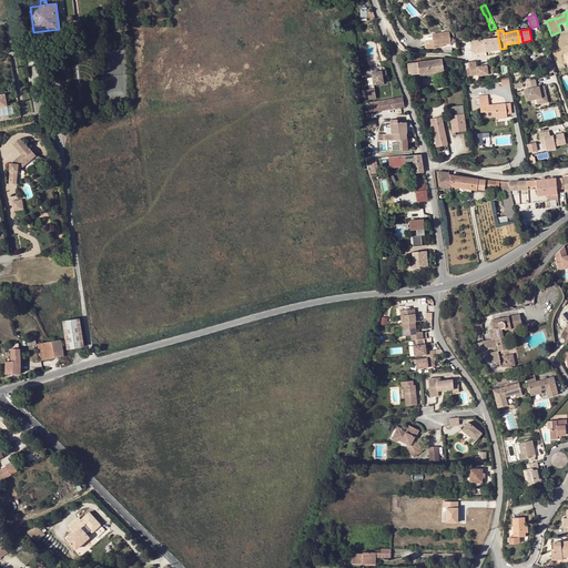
[(433,39),(434,46),(443,44),(450,43),(449,38),(449,31),(432,34),(433,39)]
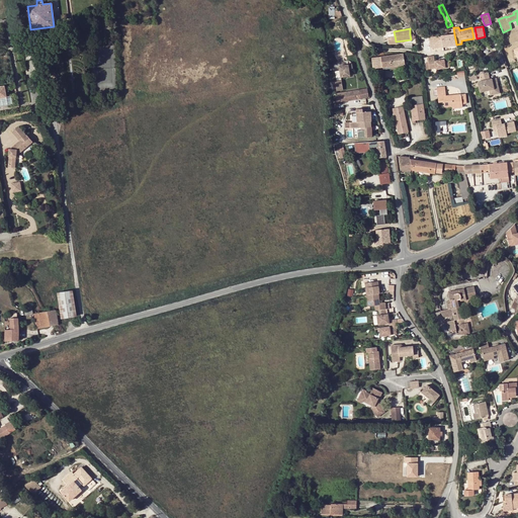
[(442,47),(456,45),(454,34),(440,36),(442,47)]
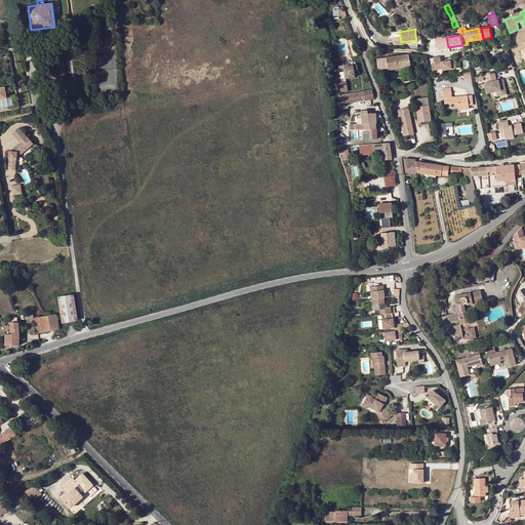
[(448,47),(446,37),(434,38),(436,48),(442,47),(448,47)]
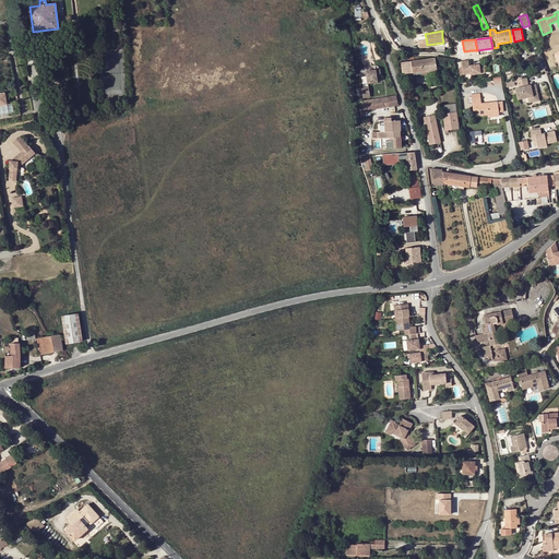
[(464,51),(462,40),(454,42),(455,51),(464,51)]
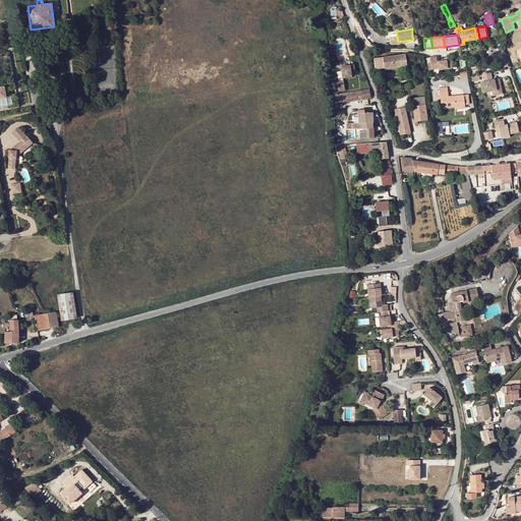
[(35,46),(23,48),(26,61),(38,58),(35,46)]
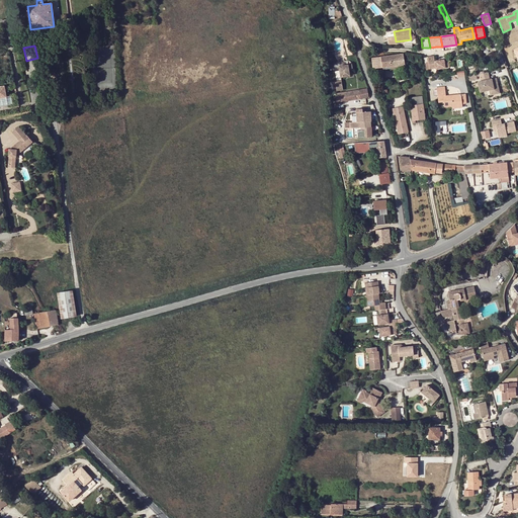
[(390,56),(391,66),(405,64),(403,54),(390,56)]
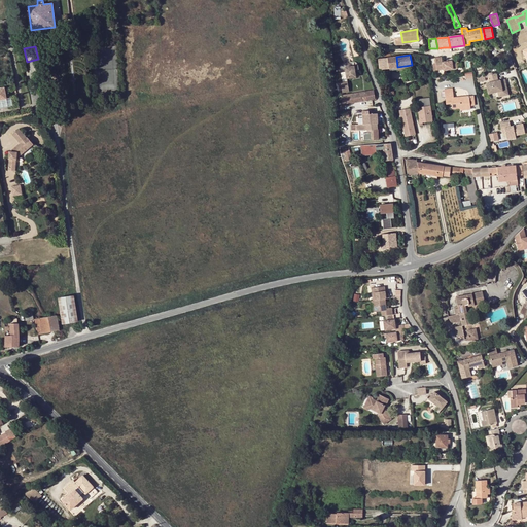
[(388,69),(397,67),(396,57),(378,59),(379,70),(388,69)]
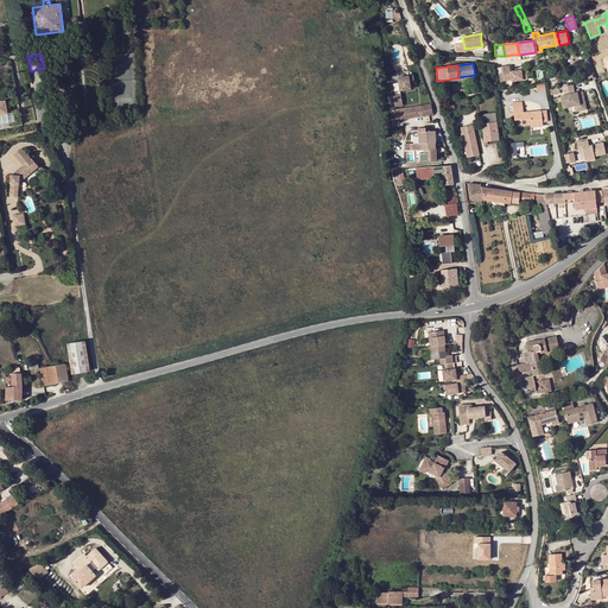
[(412,75),(398,77),(399,83),(400,90),(411,89),(409,81),(411,81),(413,80),(412,75)]
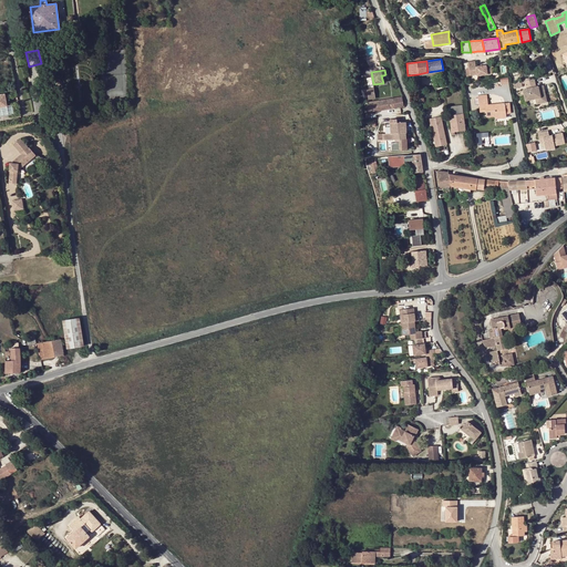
[(540,103),(546,102),(542,85),(535,88),(533,79),(524,81),(526,90),(523,90),(525,101),(535,99),(539,98),(540,103)]
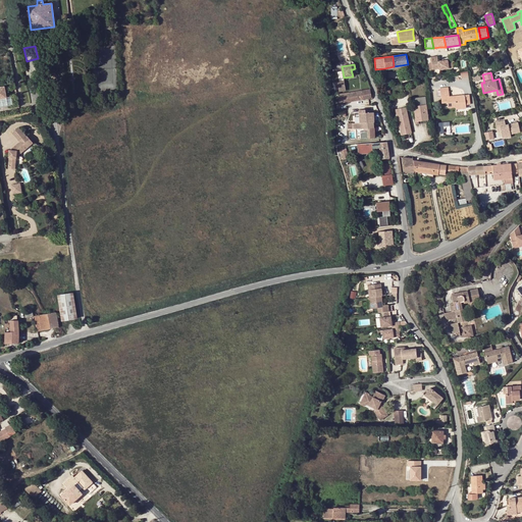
[(7,86),(0,87),(0,98),(9,97),(7,86)]
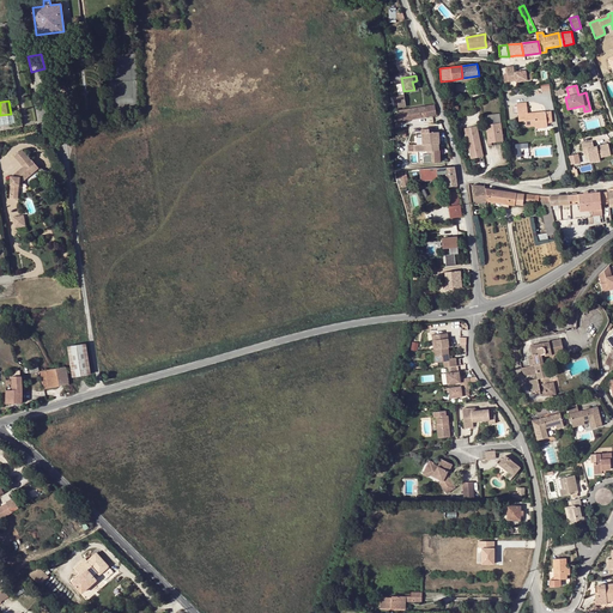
[(435,107),(398,113),(399,121),(436,115),(435,107)]
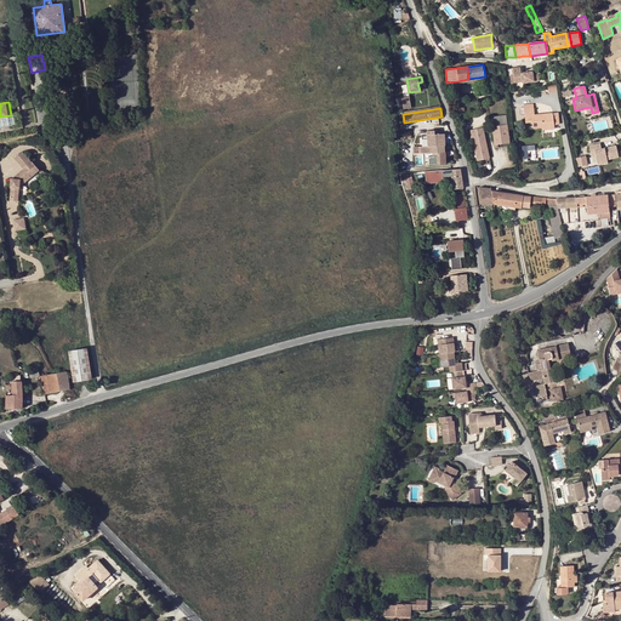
[(534,110),(524,112),(525,123),(533,123),(533,129),(542,127),(542,130),(548,130),(548,126),(554,125),(553,113),(535,115),(534,110)]
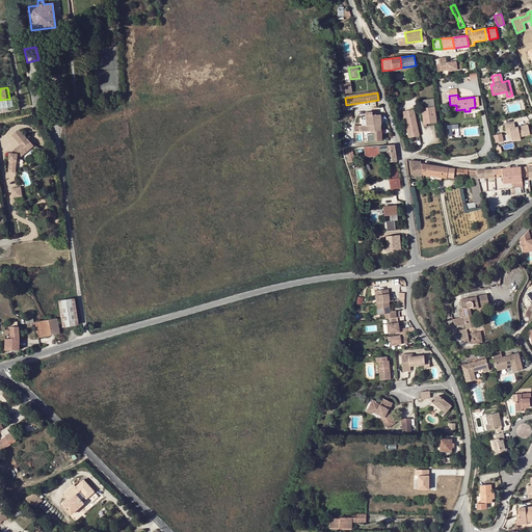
[(0,100),(0,108),(16,106),(14,98),(9,99),(0,100)]
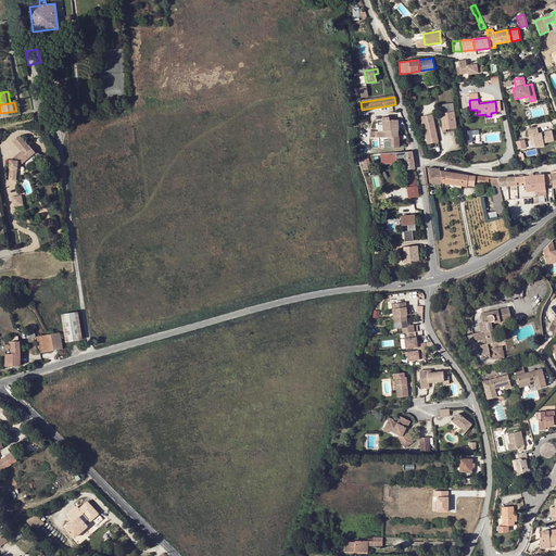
[(453,103),(440,105),(441,113),(454,111),(453,103)]
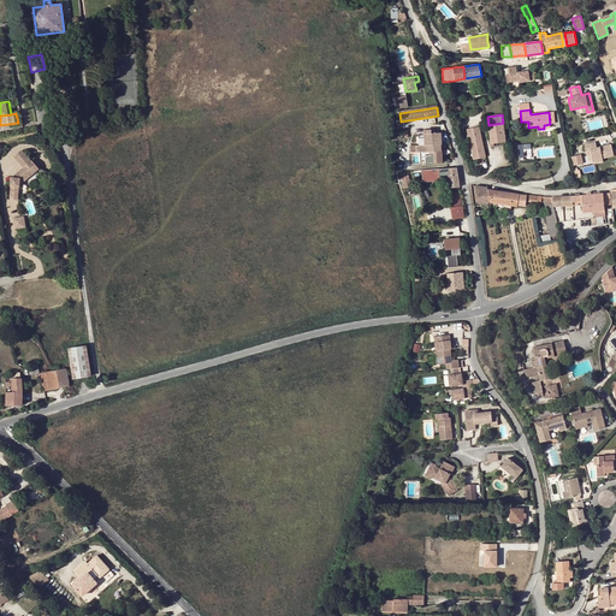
[(489,125),(490,143),(493,143),(505,142),(503,123),(489,125)]
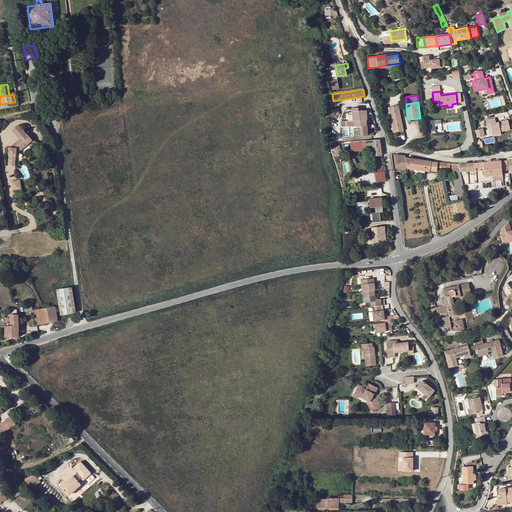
[(393,133),(401,131),(403,131),(398,105),(388,107),(393,133)]
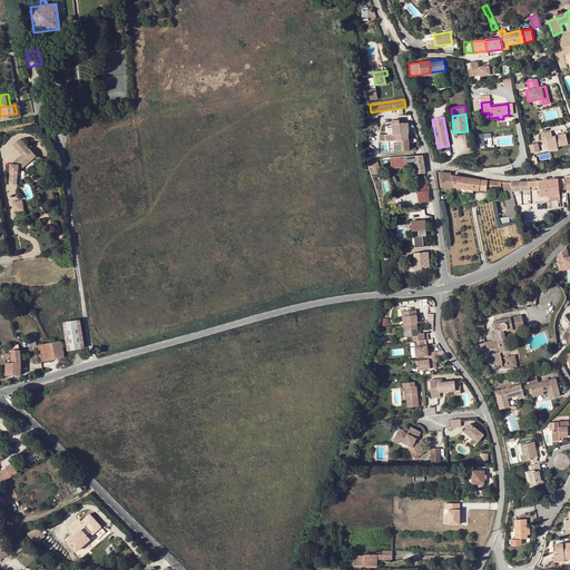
[(409,123),(392,124),(392,134),(397,134),(397,140),(409,139),(409,123)]
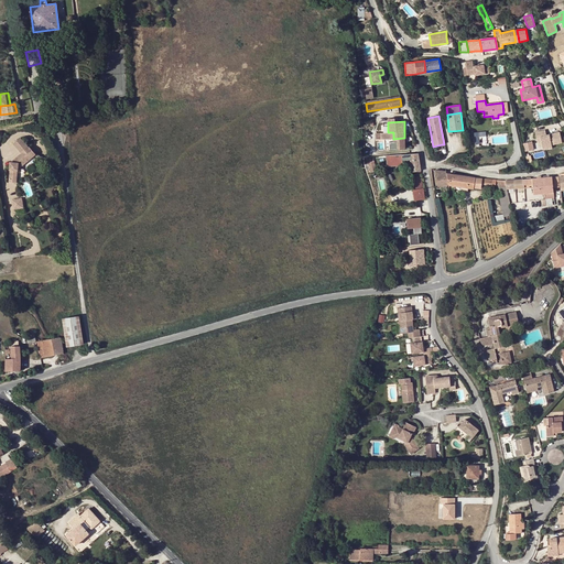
[(545,131),(534,133),(537,139),(540,138),(541,142),(542,150),(552,148),(552,147),(562,144),(560,133),(546,137),(545,131)]
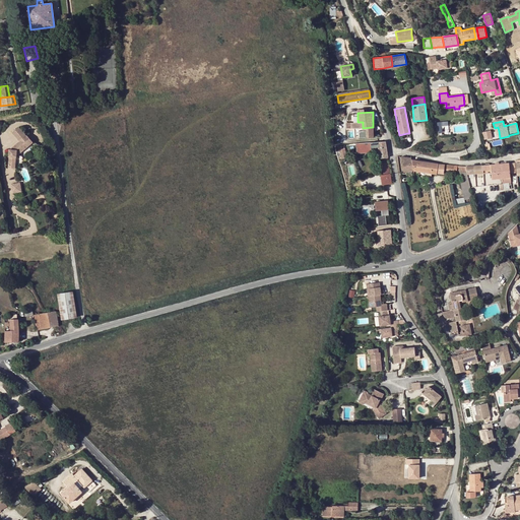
[(374,137),(373,127),(363,128),(363,122),(358,122),(353,122),(350,123),(351,129),(354,128),(359,128),(359,138),(374,137)]
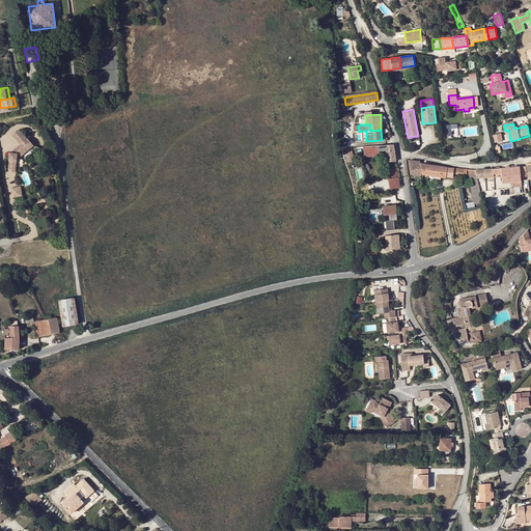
[(11,136),(20,144),(27,138),(19,130),(11,136)]
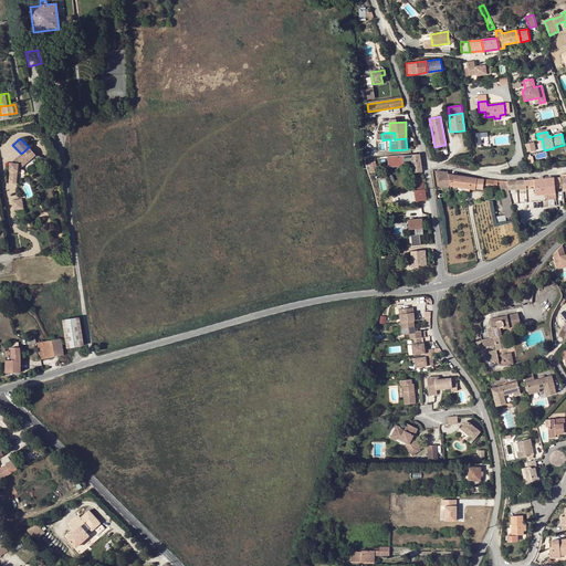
[(9,182),(17,184),(18,170),(37,155),(29,147),(21,154),(10,163),(9,182)]
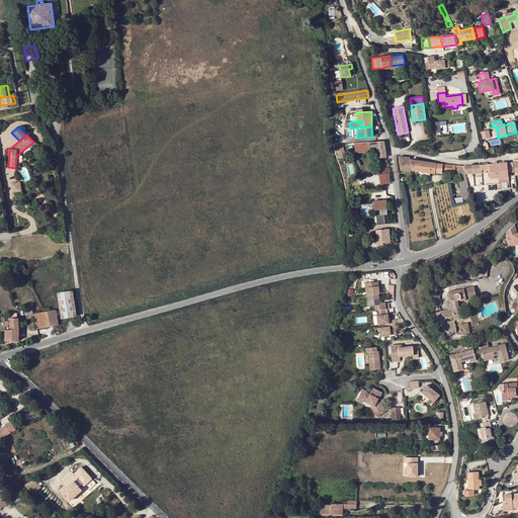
[(386,157),(383,141),(366,142),(368,152),(371,151),(371,148),(376,147),(378,158),(386,157)]
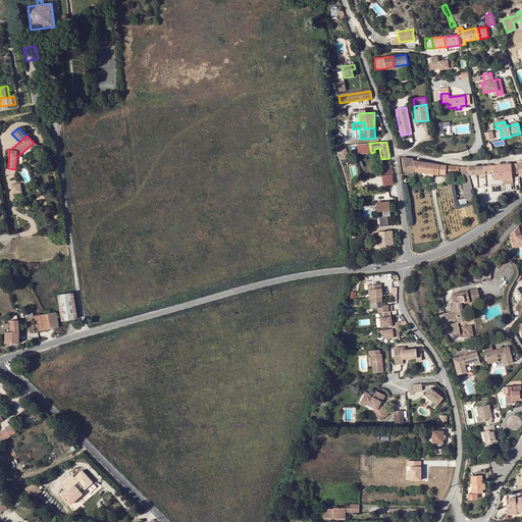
[(413,160),(413,158),(402,157),(405,172),(415,171),(420,172),(433,174),(438,174),(438,173),(445,174),(446,170),(459,171),(459,166),(440,164),(413,160)]
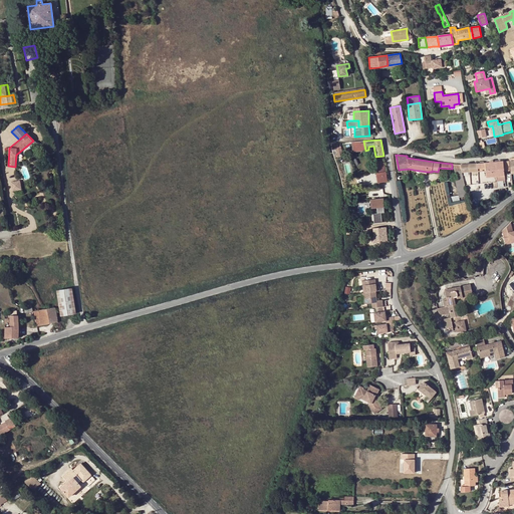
[(496,176),(505,176),(504,171),(510,171),(509,161),(493,163),(492,163),(492,170),(495,170),(496,176)]
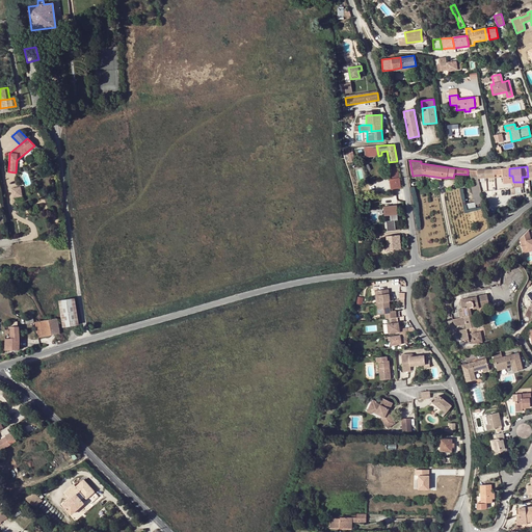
[(398,167),(391,168),(393,180),(390,180),(391,190),(401,188),(400,182),(398,167)]
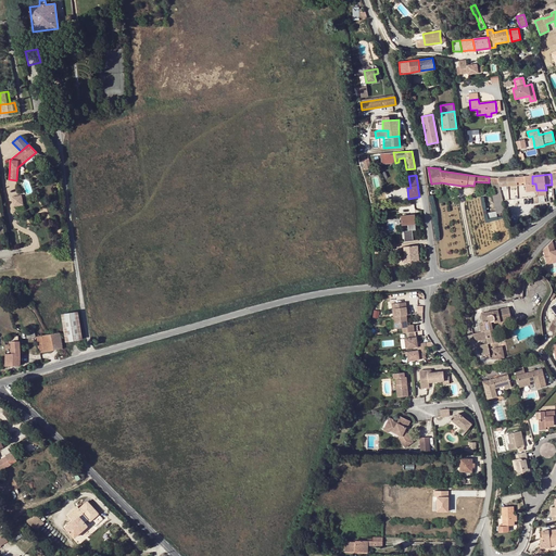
[(529,176),(497,178),(498,182),(500,187),(517,186),(516,185),(516,182),(525,181),(525,184),(526,191),(536,190),(535,184),(532,184),(532,176),(529,176)]
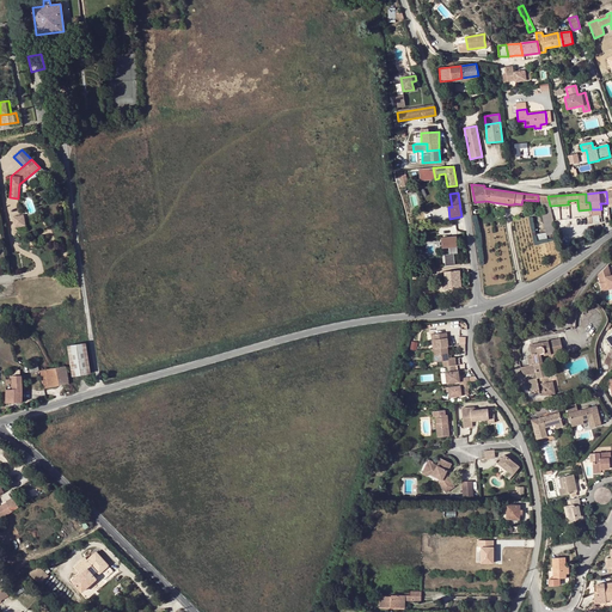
[(550,206),(549,201),(540,201),(543,213),(552,213),(550,206)]
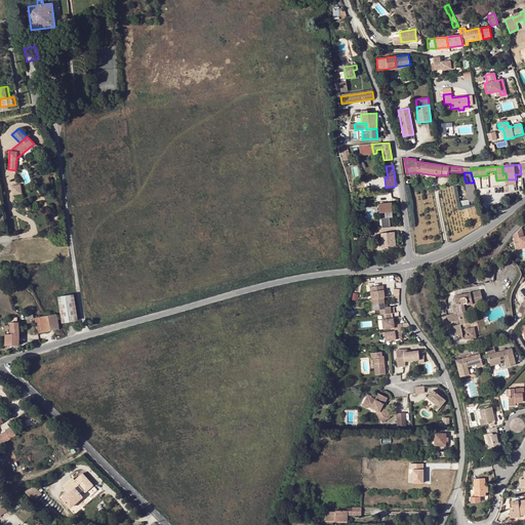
[(477,200),(474,183),(466,183),(465,183),(469,199),(469,202),(477,200)]
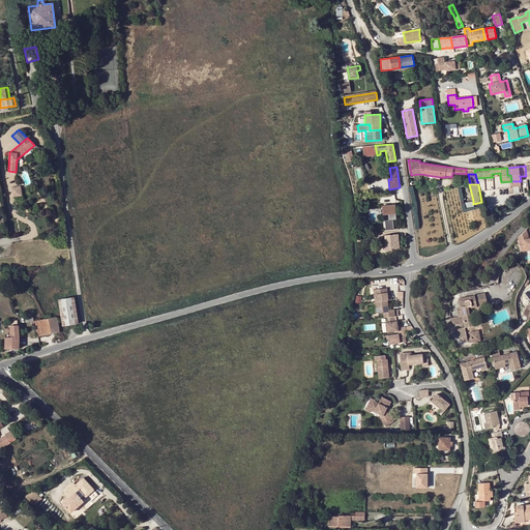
[(10,187),(12,198),(23,196),(21,185),(10,187)]
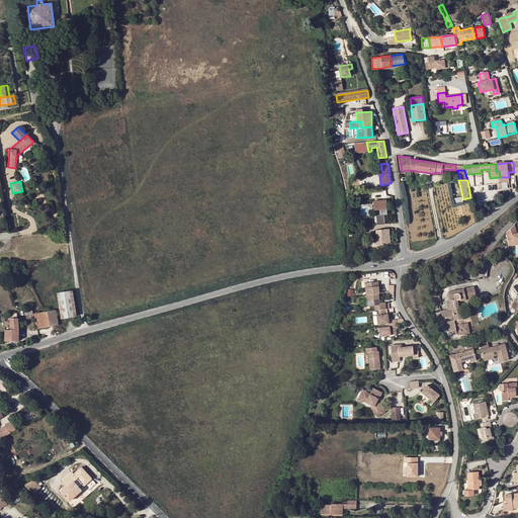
[(375,216),(376,225),(384,224),(384,214),(387,214),(385,200),(373,201),(374,209),(380,208),(380,214),(375,216)]
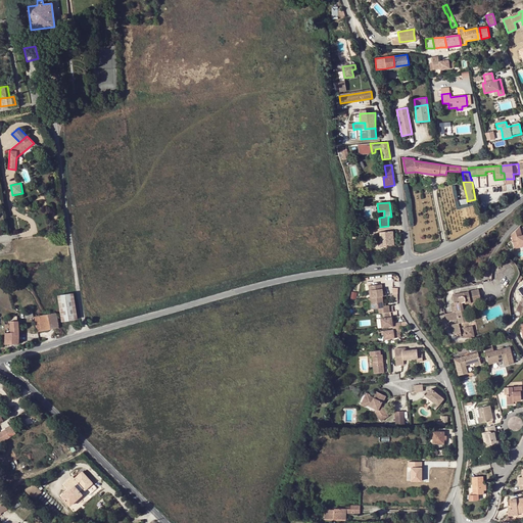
[(522,246),(522,235),(520,236),(517,228),(512,233),(509,236),(512,244),(517,242),(519,248),(522,246)]
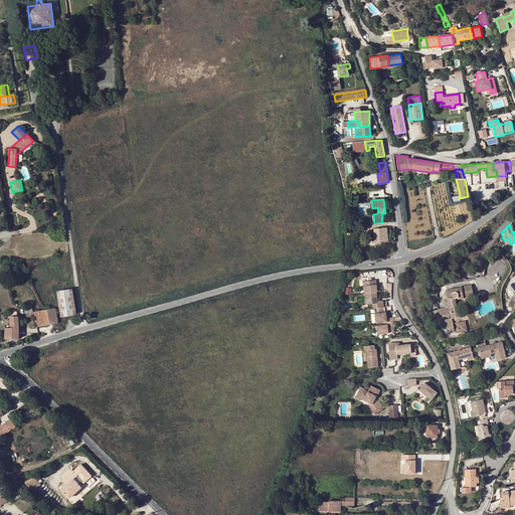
[(386,227),(374,228),(374,237),(373,237),(372,239),(372,241),(372,242),(373,243),(374,243),(388,241),(386,227)]
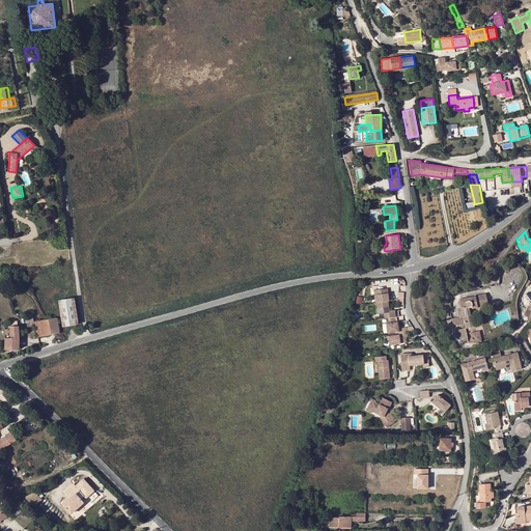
[(528,285),(526,283),(525,284),(522,288),(520,294),(518,298),(518,301),(521,301),(522,296),(523,294),(526,289),(527,287),(528,285)]
